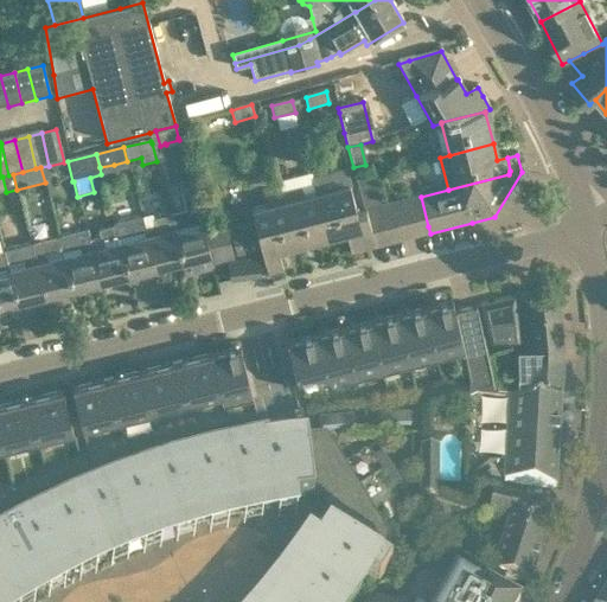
[(378,207),(364,212),(356,213),(349,187),(345,171),(312,179),(327,238),(345,235),(351,255),(375,249),(372,241),(387,237),(378,207)]
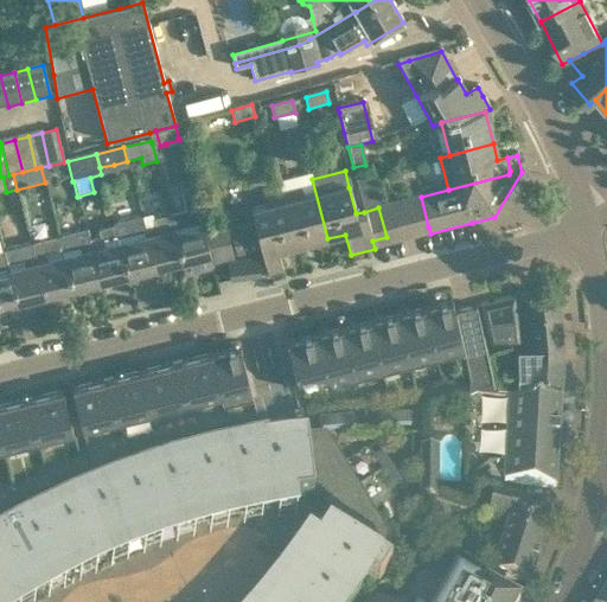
[(327,238),(312,179),(311,174),(279,184),(281,194),(295,247),(327,238)]
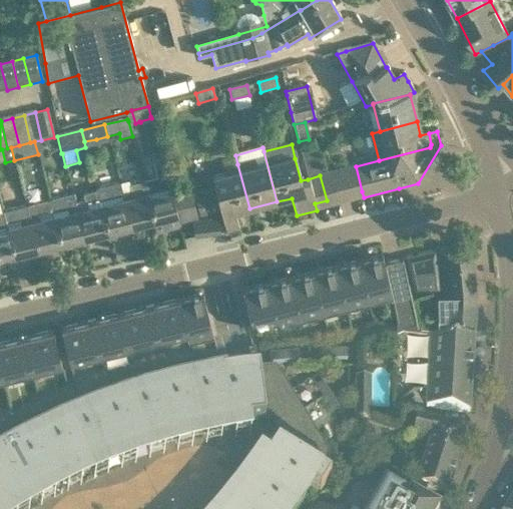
[(308,179),(320,175),(321,175),(314,148),(301,151),(308,179)]
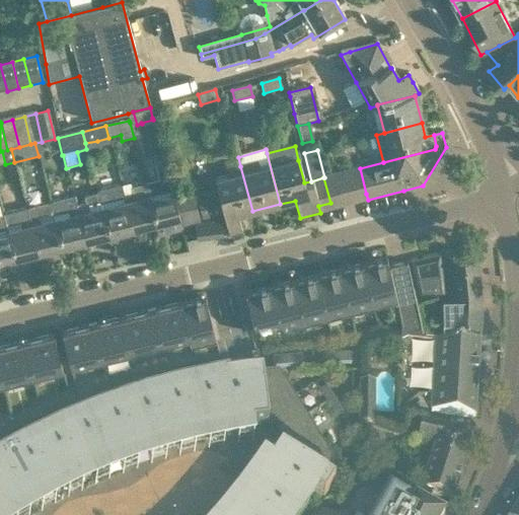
[(173,195),(165,161),(154,164),(158,182),(146,186),(157,230),(156,230),(158,236),(182,230),(181,228),(173,196),(173,195)]
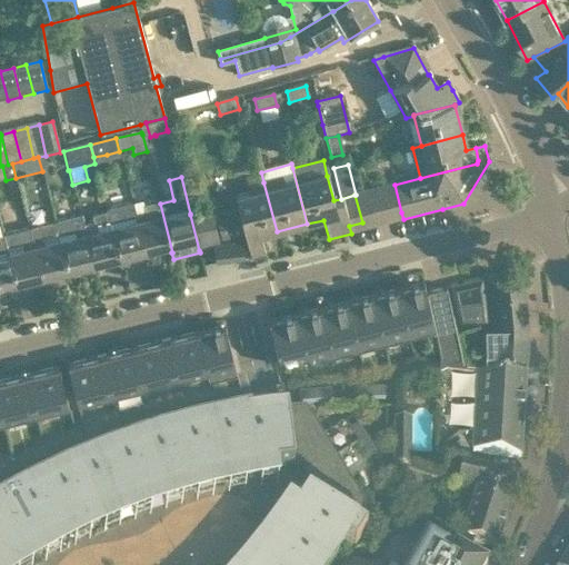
[(251,259),(265,256),(260,236),(277,231),(263,182),(246,187),(248,196),(236,199),(239,211),(245,236),(251,259)]
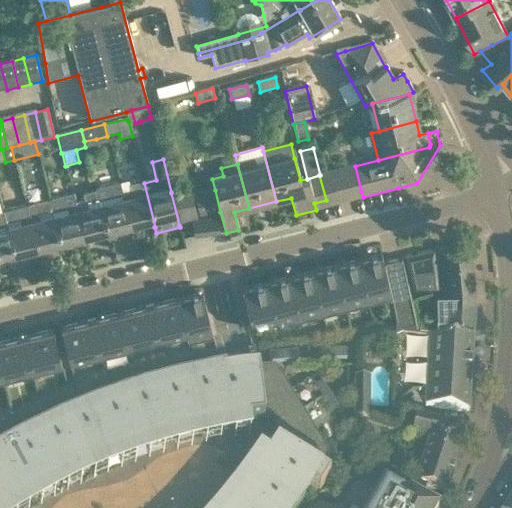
[(361,191),(355,166),(343,169),(350,194),(361,191)]
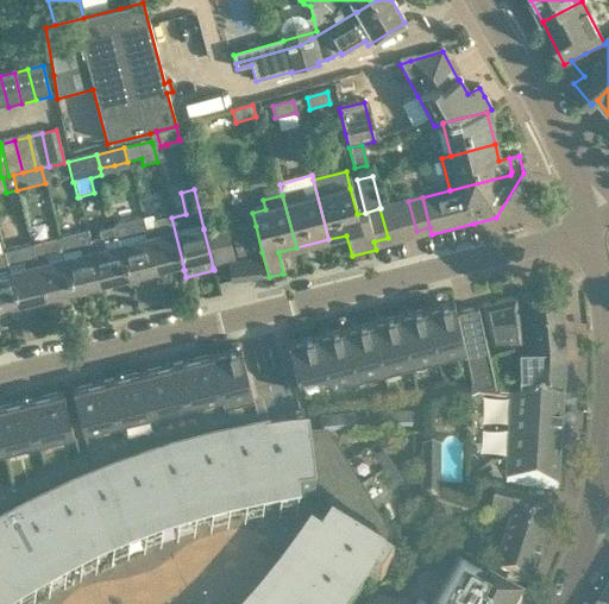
[(416,231),(408,201),(394,205),(402,234),(416,231)]
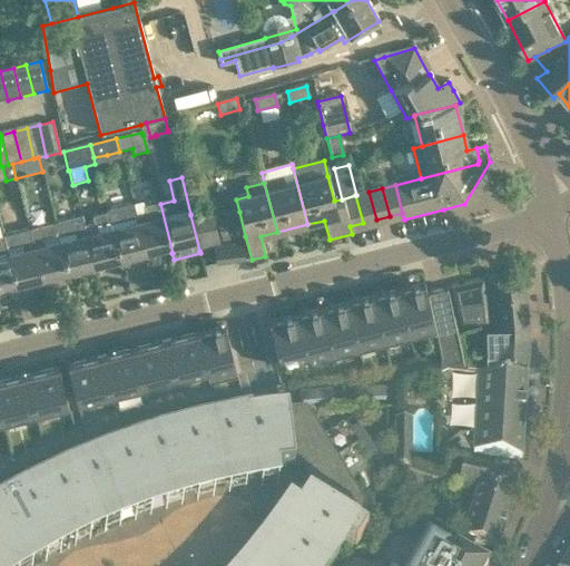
[(369,192),(356,195),(355,195),(363,223),(376,220),(369,192)]
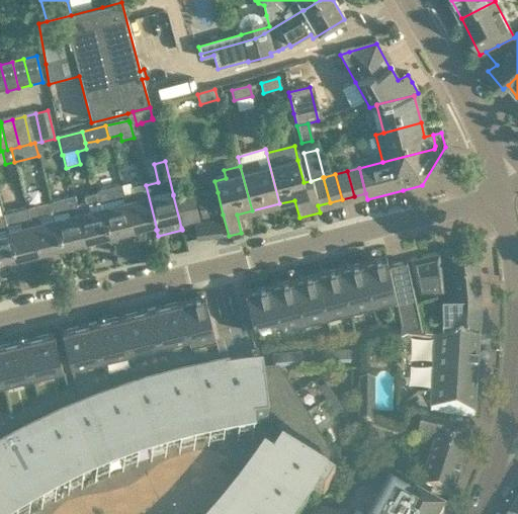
[(157,230),(146,185),(131,188),(132,193),(123,195),(132,231),(146,228),(147,232),(156,230),(157,230)]
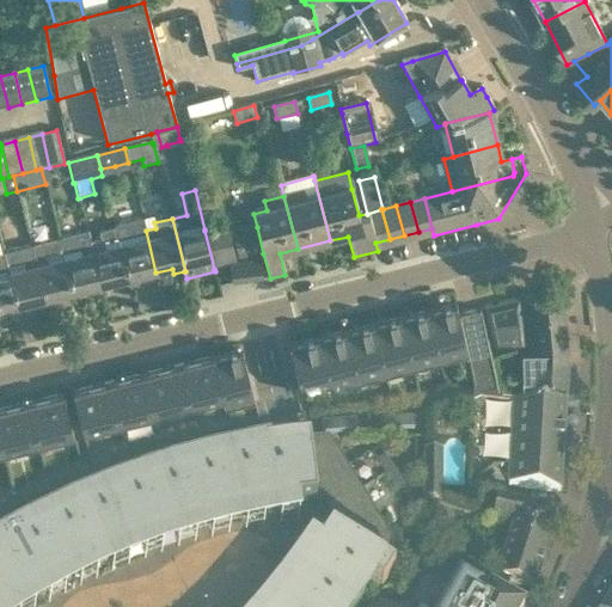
[(129,286),(141,282),(140,277),(155,273),(146,231),(144,220),(115,227),(120,247),(129,286)]
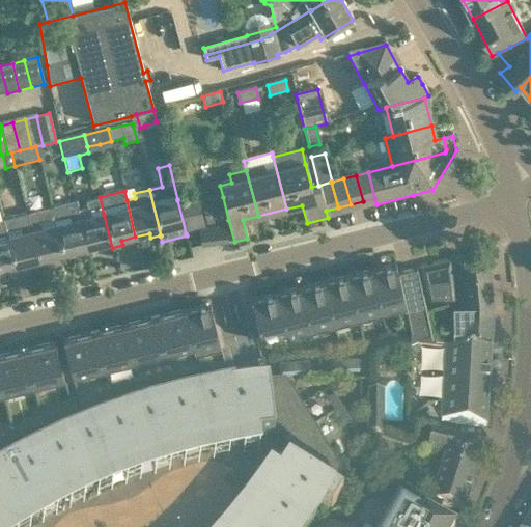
[(112,248),(104,215),(100,197),(99,197),(100,200),(85,203),(87,210),(78,212),(87,249),(101,245),(102,250),(112,248)]
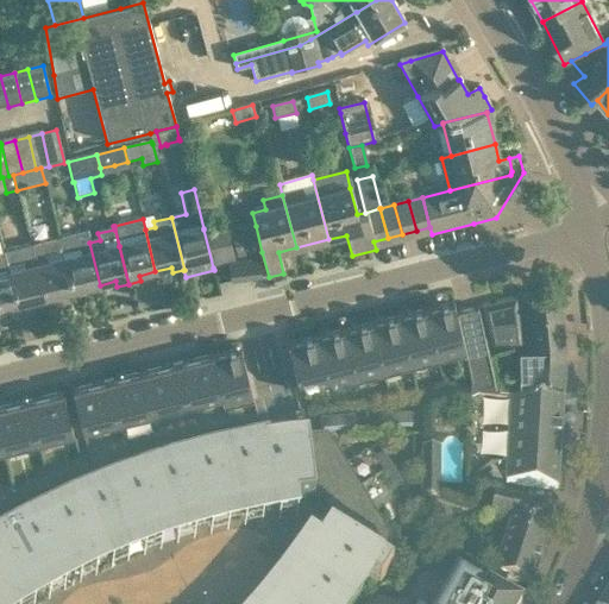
[(73,297),(85,295),(83,289),(100,285),(89,243),(87,233),(58,240),(63,259),(73,297)]
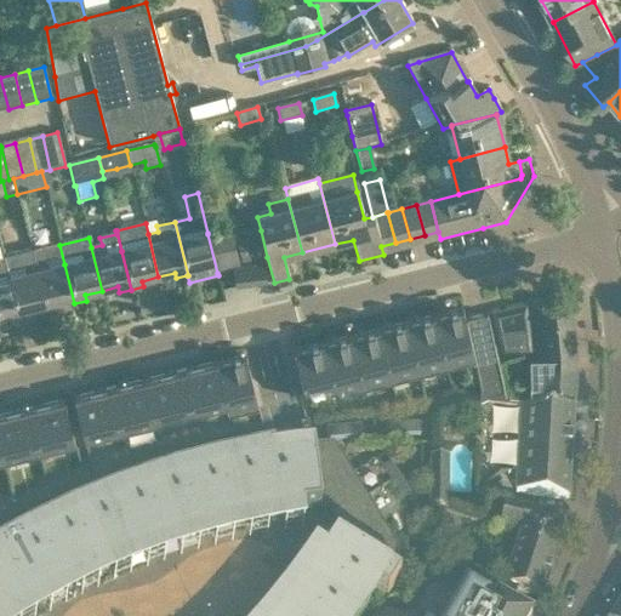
[(231,261),(224,238),(211,241),(216,264),(231,261)]
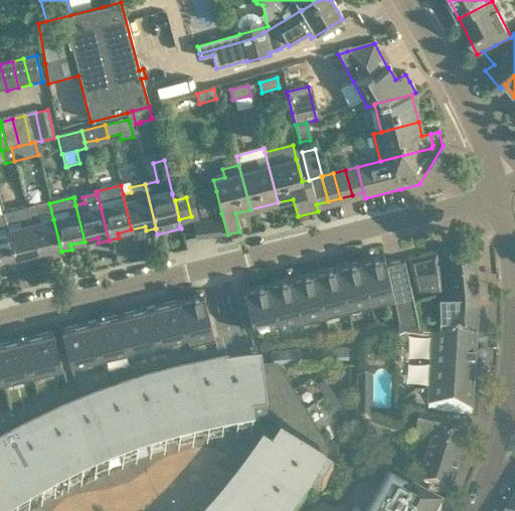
[(61,251),(53,219),(49,203),(26,209),(37,252),(51,249),(52,253),(61,251)]
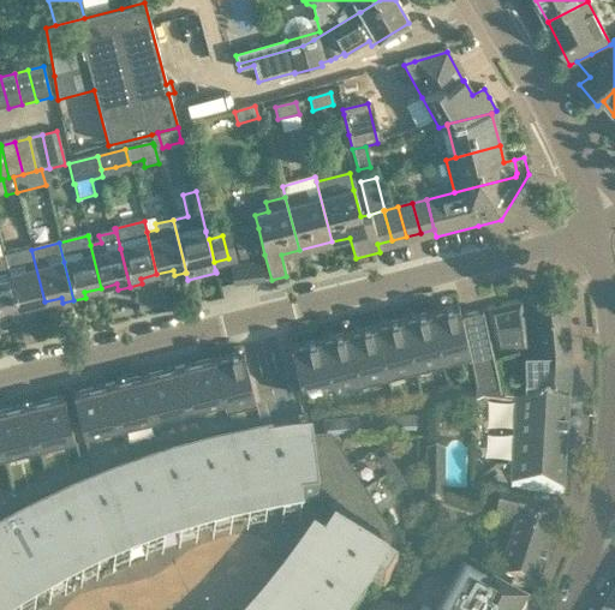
[(19,322),(21,321),(18,314),(29,311),(29,306),(45,301),(31,250),(4,256),(19,322)]
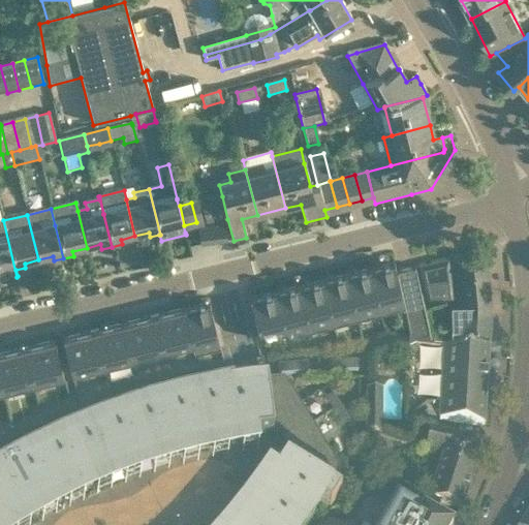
[(0,280),(17,277),(3,220),(0,221),(0,280)]
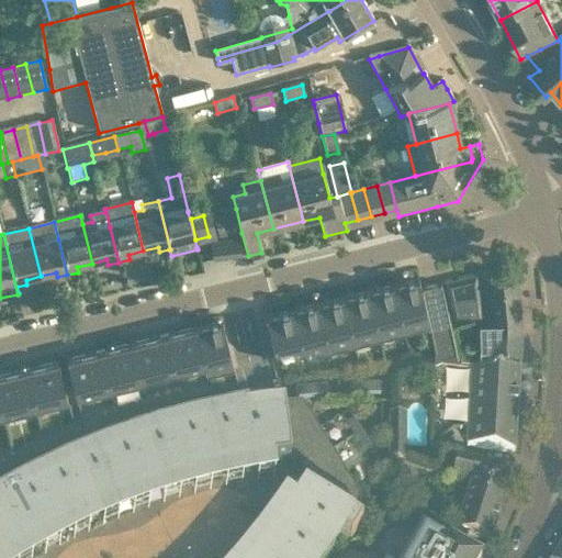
[(212,261),(240,258),(238,241),(210,245),(212,261)]
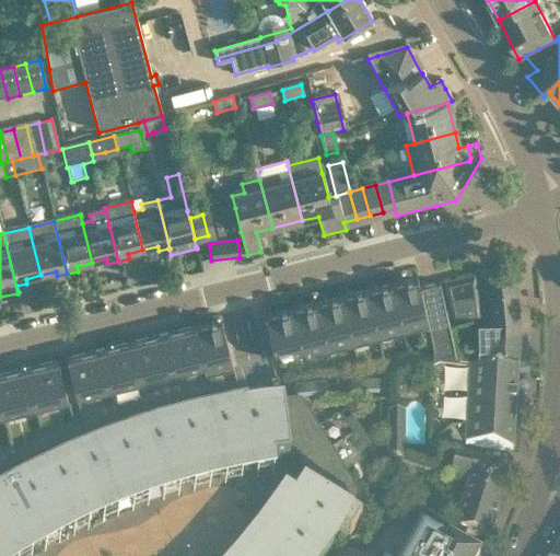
[(485,320),(517,316),(517,314),(513,273),(479,276),(443,284),(451,321),(479,319),(479,320),(485,320)]
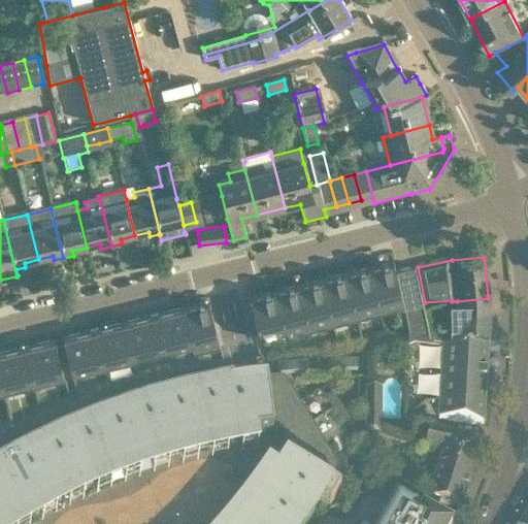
[(393,264),(368,270),(378,313),(403,306),(396,272),(395,272),(393,264)]
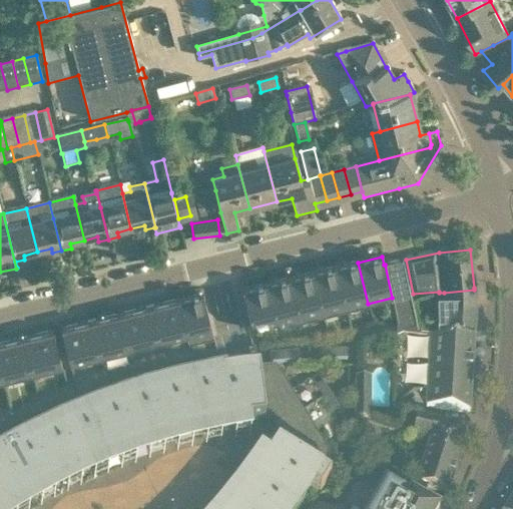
[(397,328),(404,328),(416,326),(402,261),(385,265),(392,298),(397,324),(397,328)]
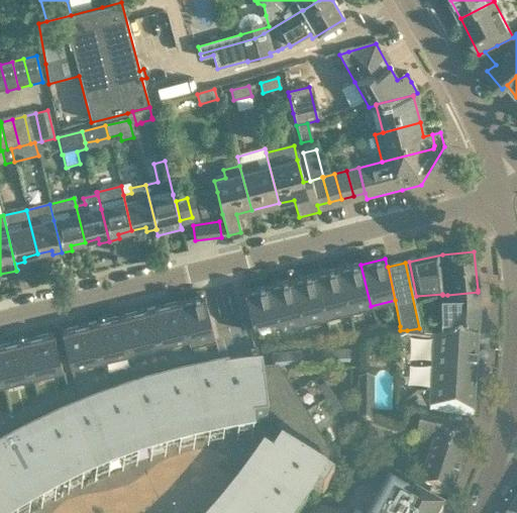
[(360,265),(337,271),(347,312),(371,306),(360,265)]
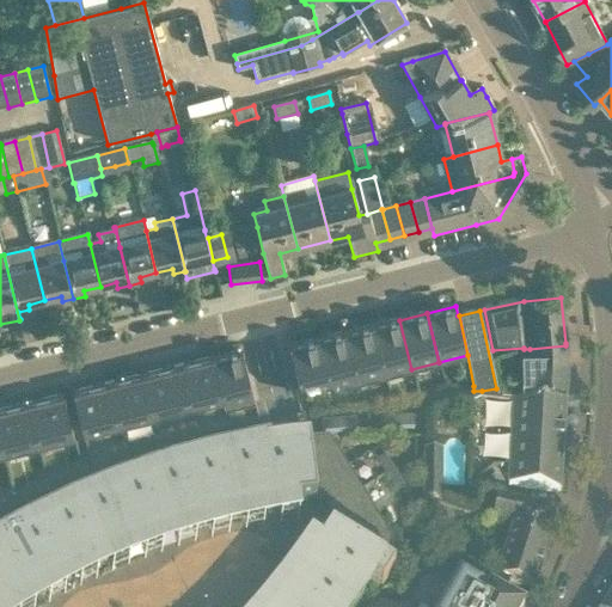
[(399,320),(372,326),(384,376),(411,369),(399,320)]
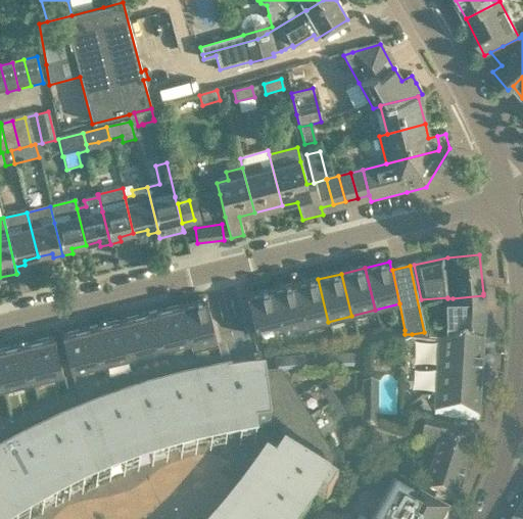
[(318,279),(294,285),(304,327),(328,322),(318,279)]
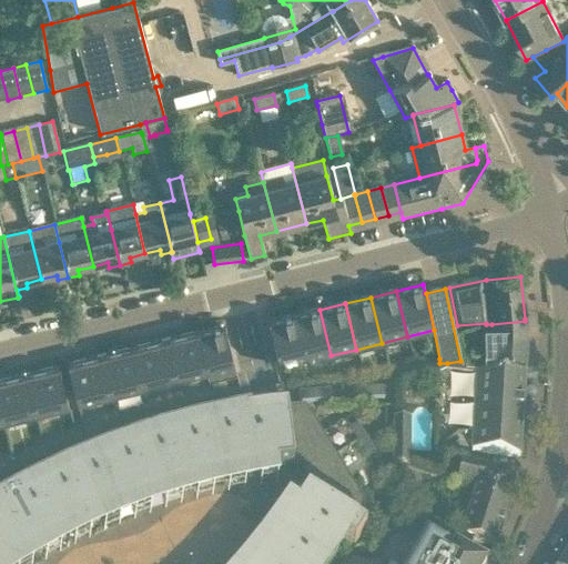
[(320,310),(294,316),(305,362),(331,355),(320,310)]
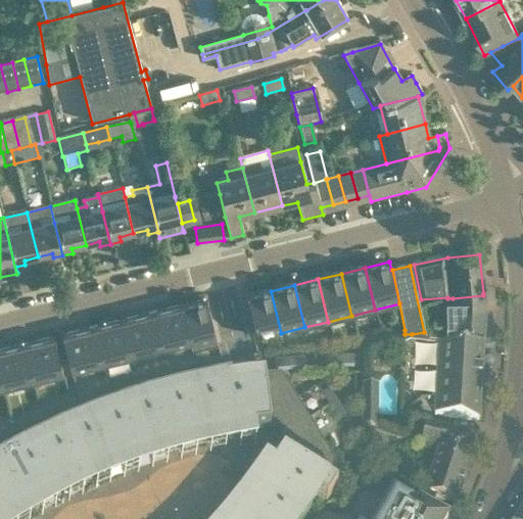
[(271,291),(246,296),(256,339),(281,333),(271,291)]
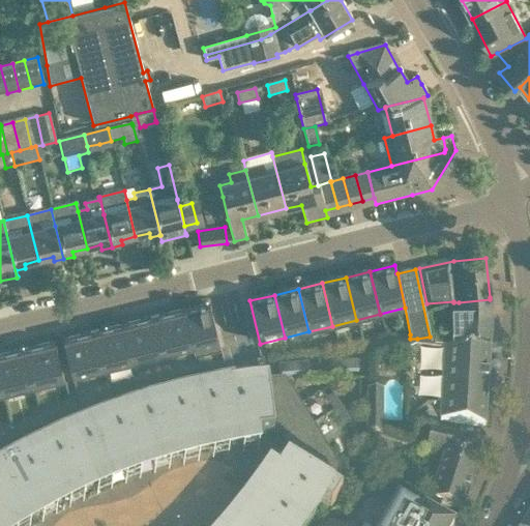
[(433,346),(432,346),(434,354),(444,354),(460,354),(490,356),(491,334),(491,333),(490,299),(459,302),(459,307),(451,308),(453,344),(433,346)]
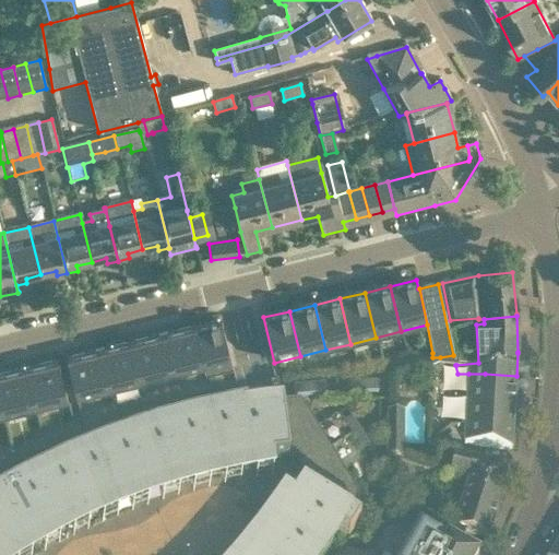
[(216,322),(193,328),(202,365),(204,374),(230,367),(232,367),(221,321),(219,321),(216,322)]
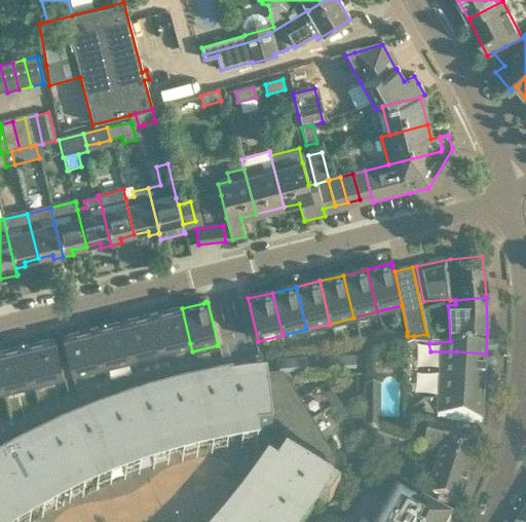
[(182,308),(152,317),(160,350),(190,343),(182,308)]
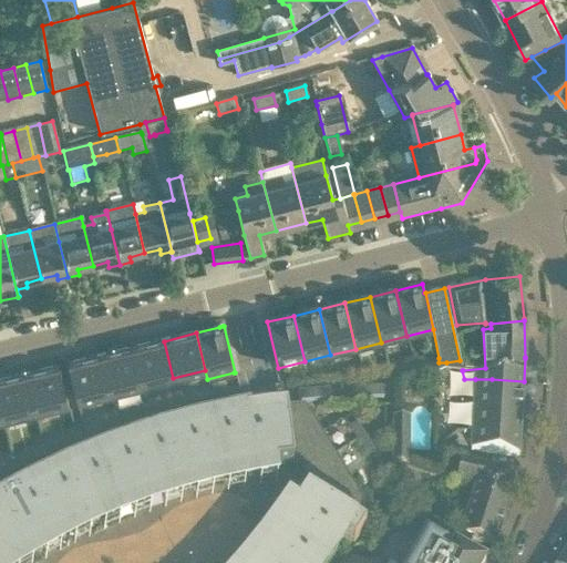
[(164,341),(132,349),(141,386),(173,378),(164,341)]
